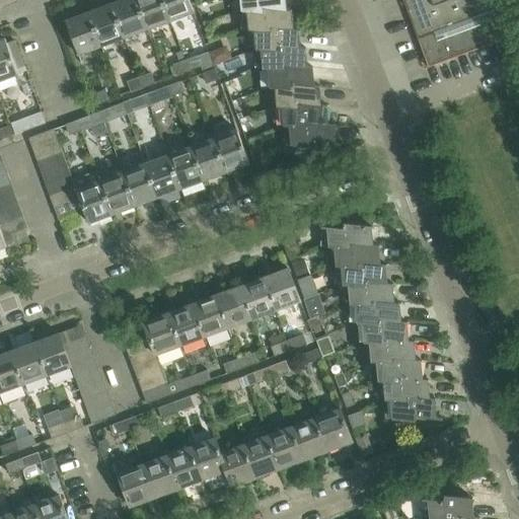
[(124,0),(113,4),(125,39),(148,29),(137,0),(124,0)]
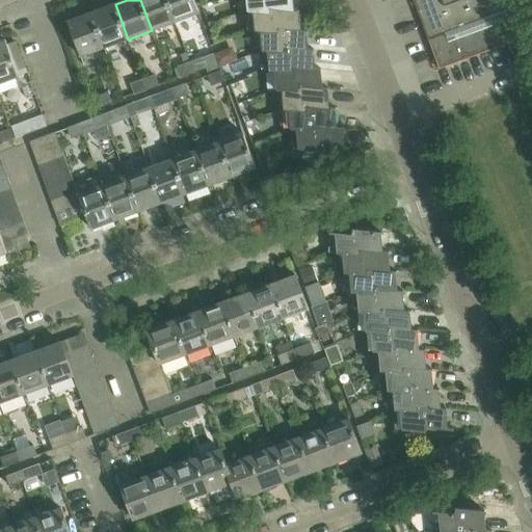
[(166,0),(140,0),(152,30),(175,22),(166,0)]
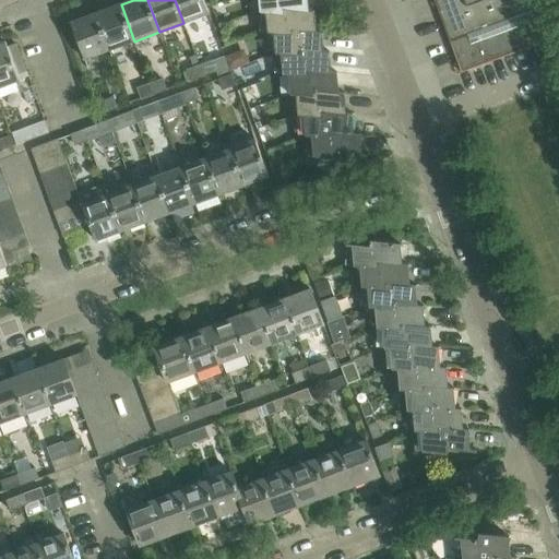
[(203,0),(175,0),(183,23),(209,14),(203,0)]
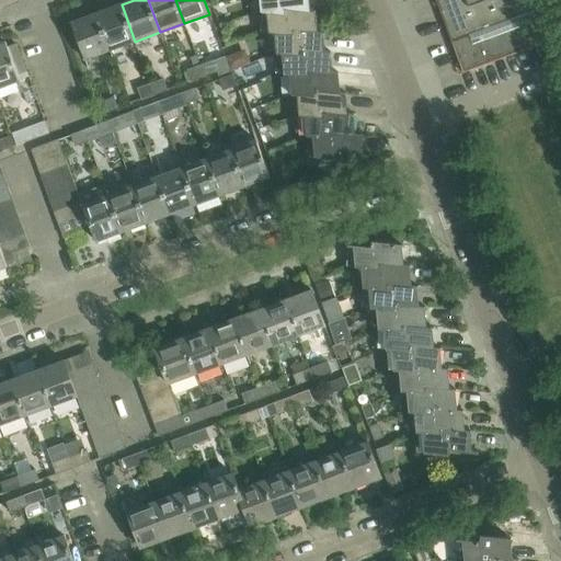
[(266,0),(265,12),(275,13),(275,12),(285,13),(285,9),(306,11),(306,10),(306,0),(266,0)]
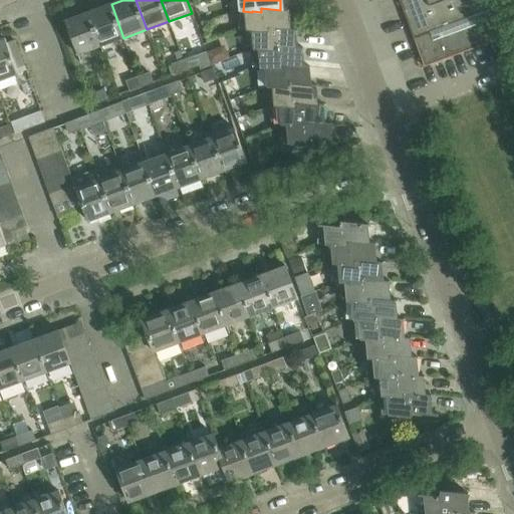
[(400,0),(425,67),(513,33),(513,32),(501,0),(400,0)]
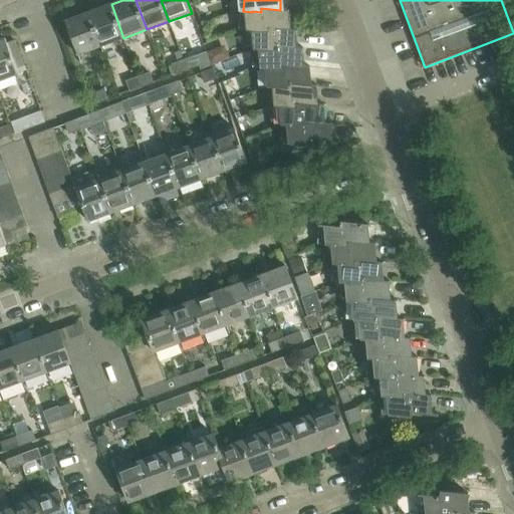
[(111,4),(88,13),(101,46),(123,38),(111,4)]
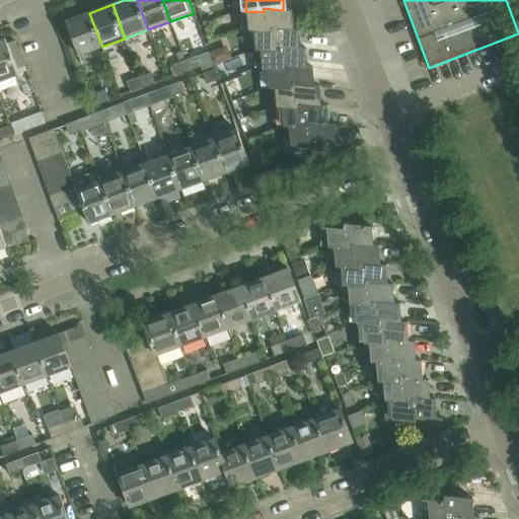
[(254,11),(254,12),(252,30),(262,31),(262,30),(271,31),(272,26),(290,28),(292,10),(283,9),(283,10),(264,8),(264,12),(254,11)]
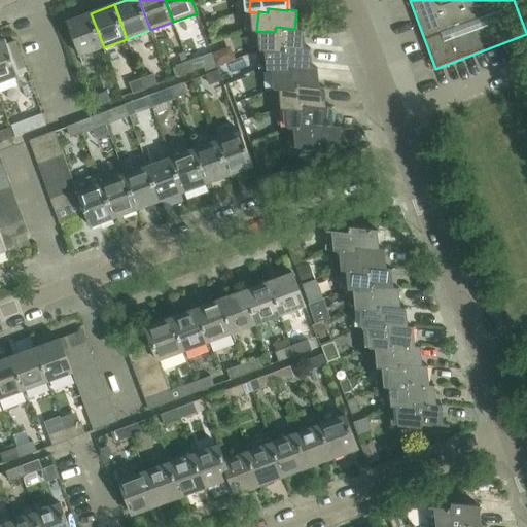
[(80,57),(104,47),(91,13),(67,22),(80,57)]
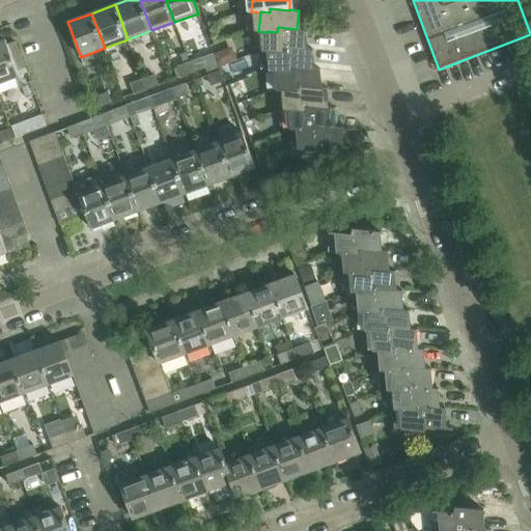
[(268,31),(268,32),(266,51),(275,52),(275,51),(285,52),(285,48),(304,49),(306,30),(297,29),(278,27),(277,32),(268,31)]
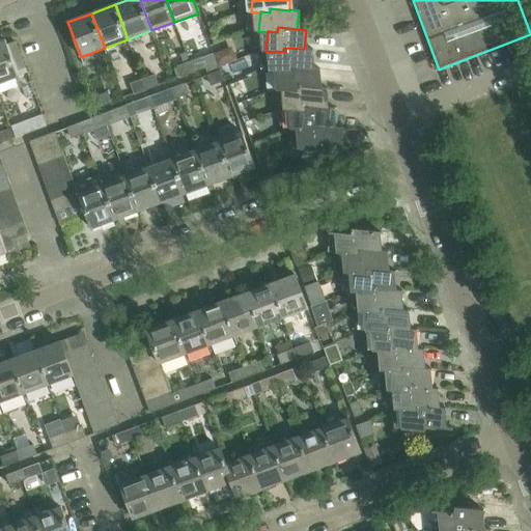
[(30,72),(16,38),(8,40),(23,75),(30,72)]
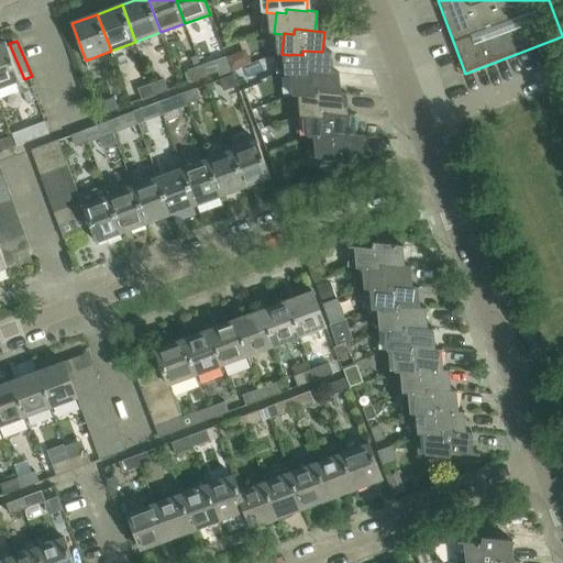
[(7,43),(0,44),(0,87),(21,80),(7,43)]
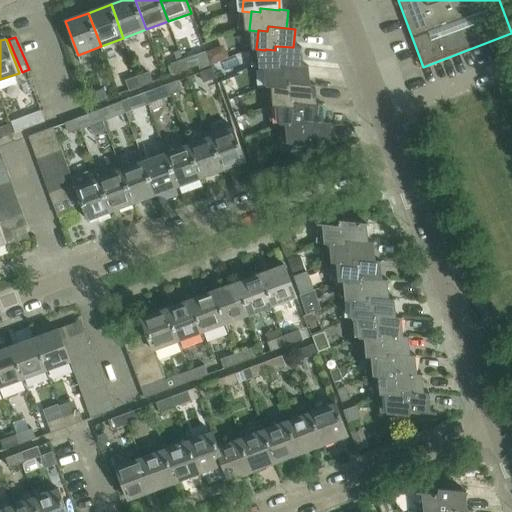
[(265,49),(265,50),(263,67),(272,68),(283,69),(283,65),(300,66),(300,65),(302,48),(293,47),(275,46),(275,50),(265,49)]
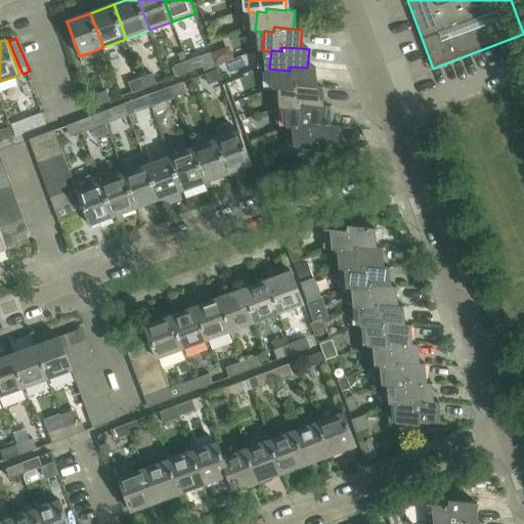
[(232,48),(214,53),(217,62),(235,57),(232,48)]
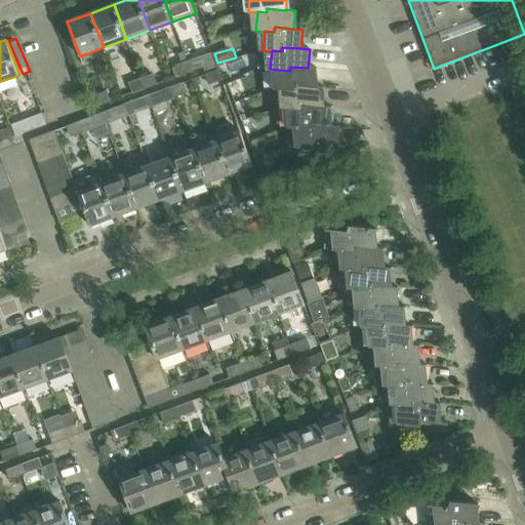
[(192,72),(203,67),(200,57),(188,62),(192,72)]
